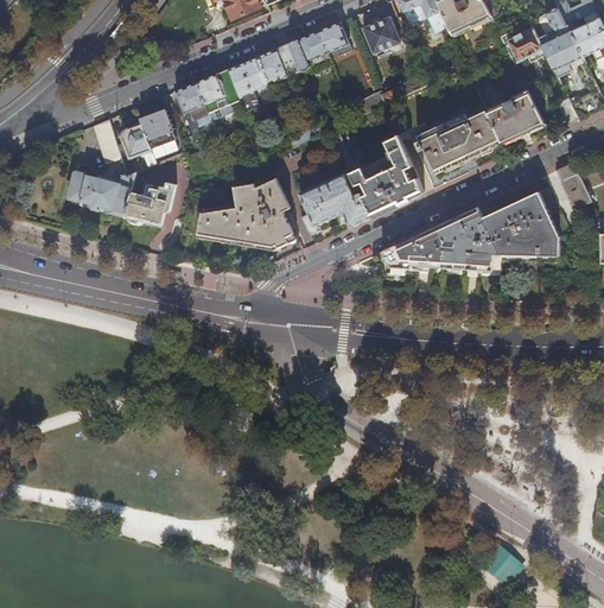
[(258,7),(254,0),(211,0),(213,0),(222,0),(231,19),(233,18),(258,7)]
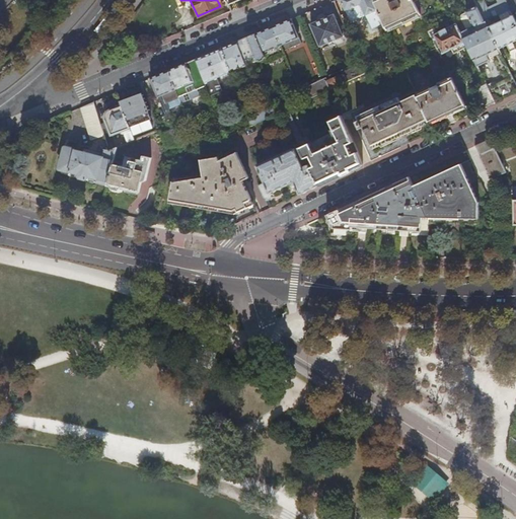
[(338,0),(339,2),(342,9),(343,10),(349,8),(352,13),(360,10),(363,15),(369,13),(375,10),(370,0),(338,0)]
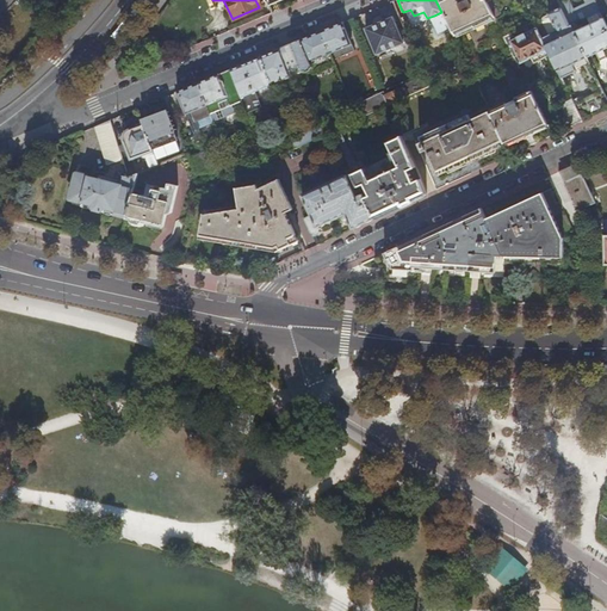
[(435,0),(441,12),(443,16),(447,25),(450,31),(487,111),(502,144),(524,136),(545,125),(503,43),(501,37),(483,2),(482,0),(435,0)]
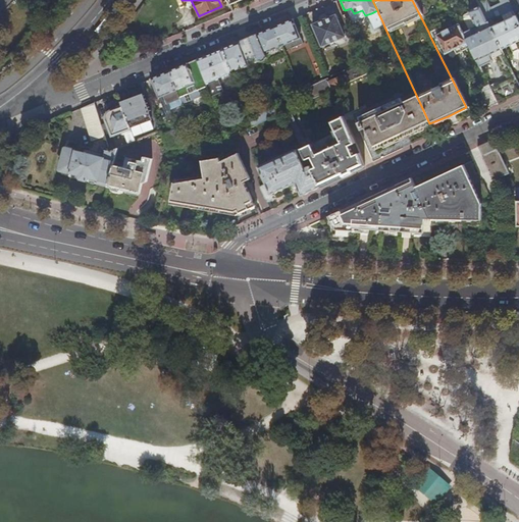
[(477,7),(485,22),(492,19),(483,0),(476,4),(477,7)]
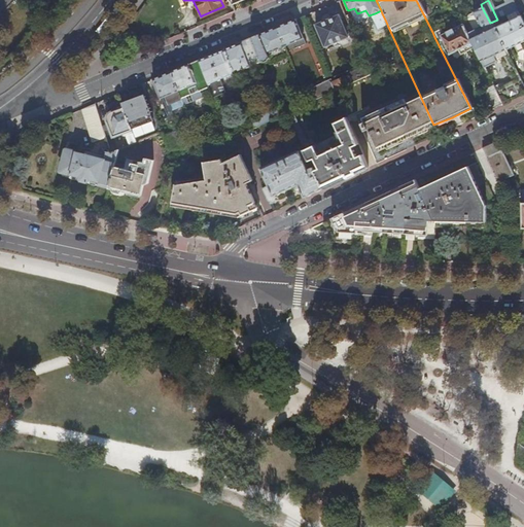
[(523,0),(511,0),(516,11),(523,7),(523,0)]
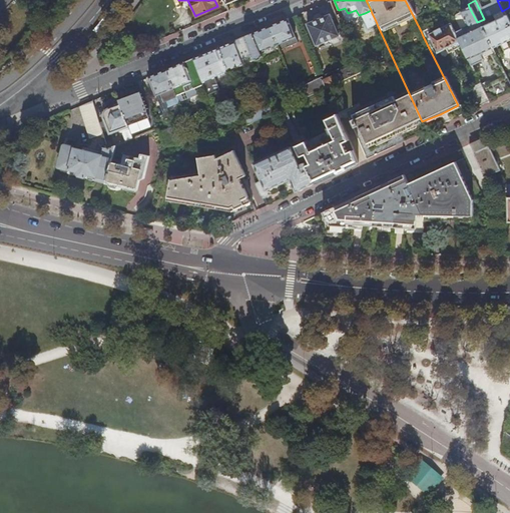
[(332,11),(338,9),(335,2),(329,4),(332,11)]
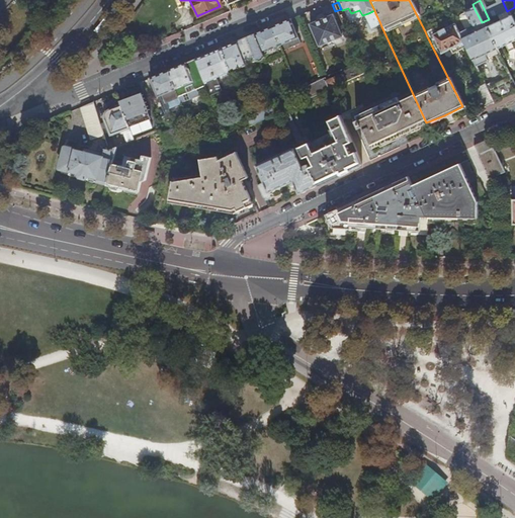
[(464,29),(473,26),(482,22),(474,7),(462,12),(463,13),(457,15),(457,18),(462,30),(464,29)]
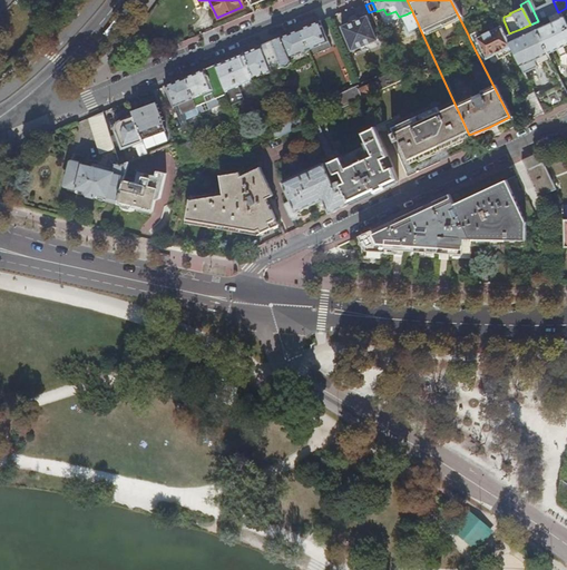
[(548,22),(534,30),(546,53),(566,43),(566,29),(561,17),(557,19),(555,13),(546,18),(548,22)]
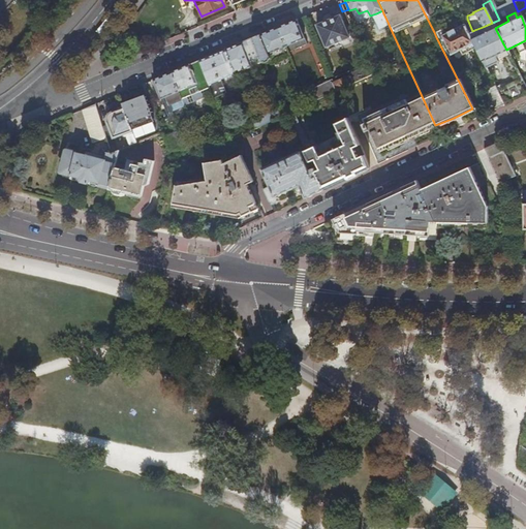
[(381,24),(388,22),(383,13),(377,16),(381,24)]
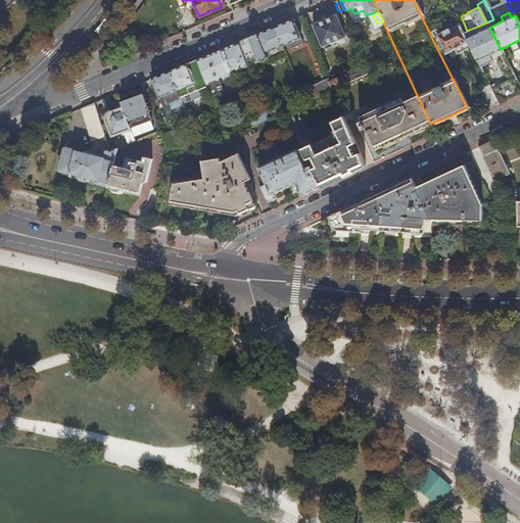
[(322,19),(311,25),(320,47),(345,36),(341,25),(338,26),(333,14),(322,19)]
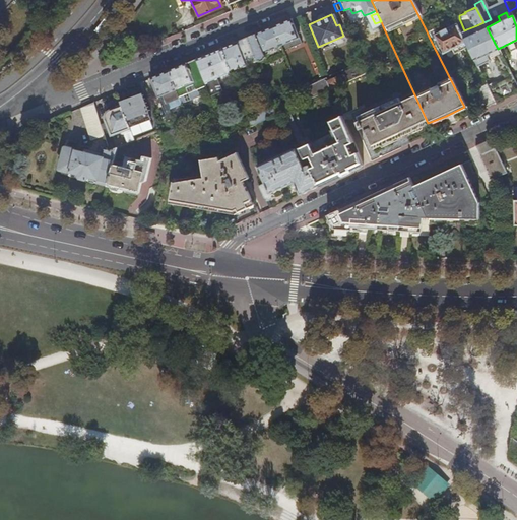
[(279,22),(271,26),(279,45),(287,42),(297,38),(289,18),(279,22)]
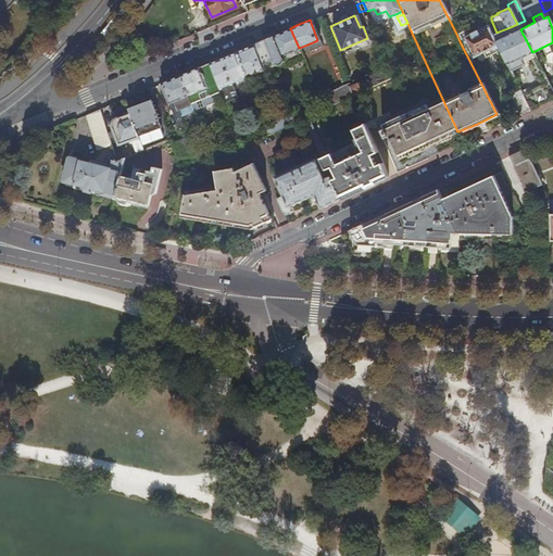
[(477,61),(499,51),(490,35),(484,20),(456,34),(459,39),(462,37),(472,57),(474,57),(477,61)]
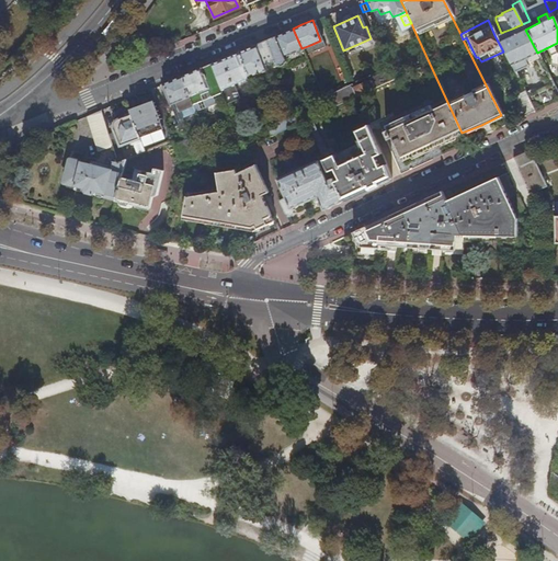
[(550,104),(557,100),(557,95),(537,53),(525,30),(522,24),(512,29),(514,34),(507,38),(503,32),(501,33),(494,35),(503,52),(513,72),(525,67),(523,60),(526,58),(530,65),(531,65),(532,64),(549,101),(550,104)]
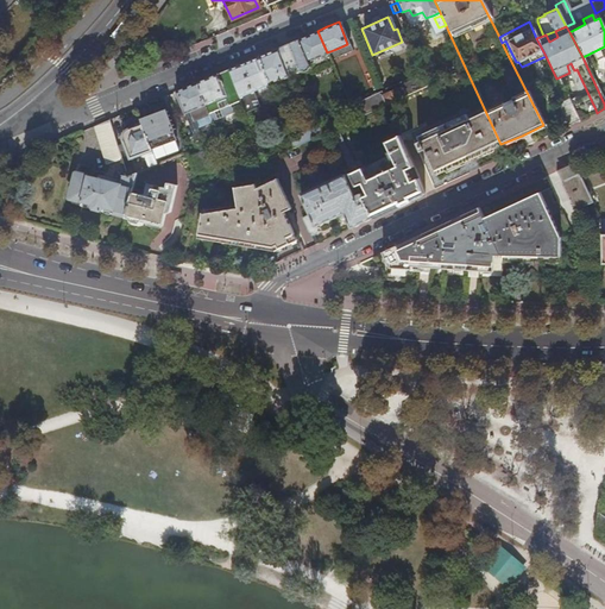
[(301,37),(288,43),(298,71),(308,67),(310,70),(331,62),(329,60),(327,52),(317,31),(301,37)]
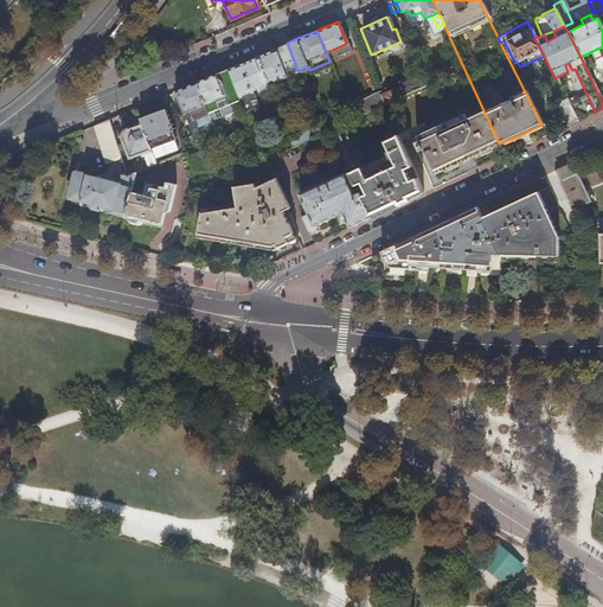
[(270,50),(256,56),(267,84),(297,71),(287,43),(270,50)]
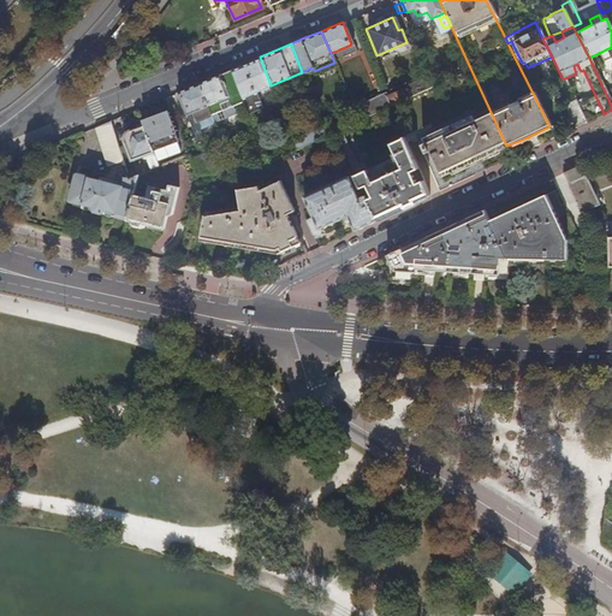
[(343,55),(340,49),(331,53),(333,60),(343,55)]
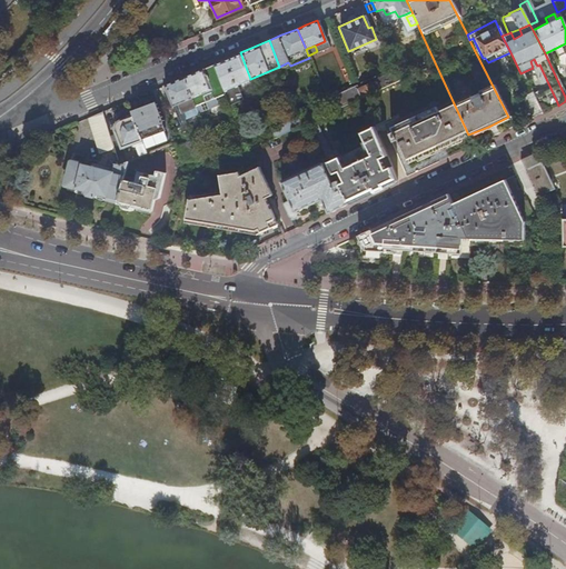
[(225,59),(212,63),(222,90),(250,79),(240,52),(225,59)]
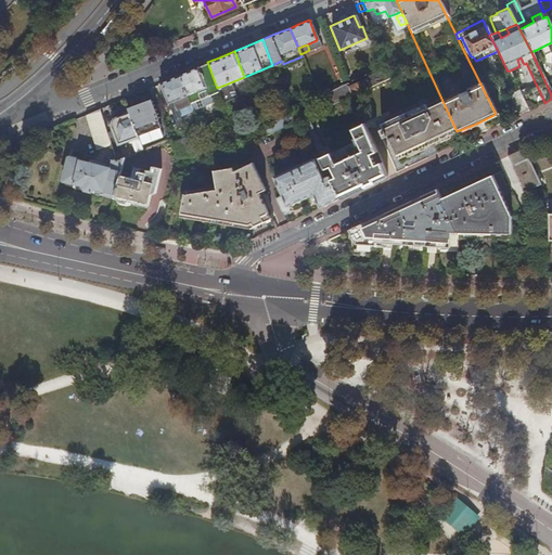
[(316,61),(307,62),(310,78),(318,76),(316,61)]
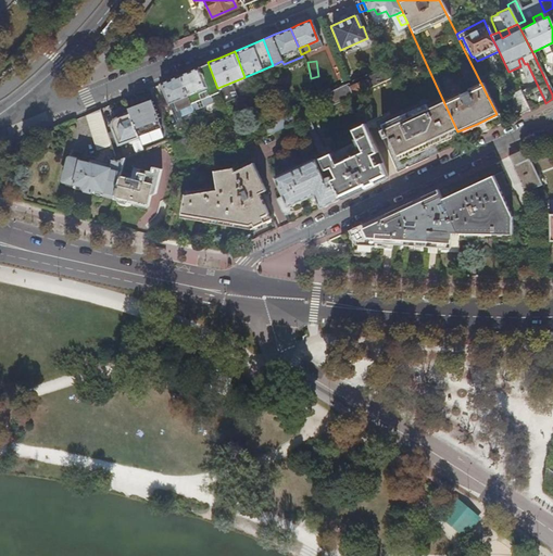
[(191,70),(177,75),(186,96),(188,102),(196,100),(192,92),(205,87),(206,90),(208,91),(211,91),(217,88),(208,62),(191,70)]
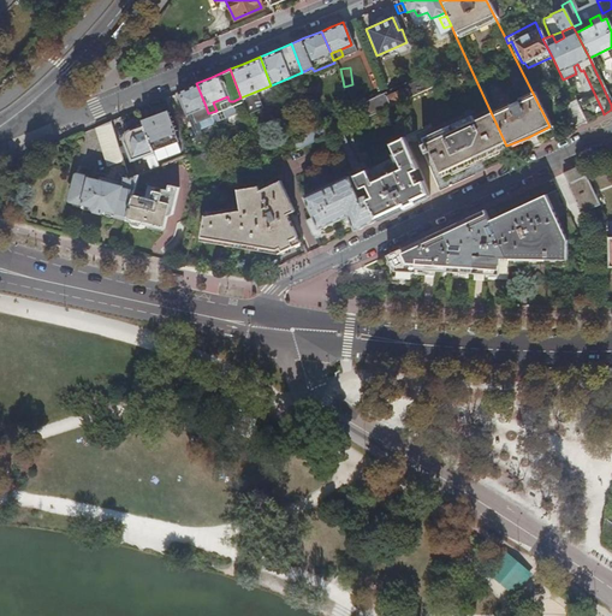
[(198,108),(206,106),(196,83),(182,89),(174,92),(184,114),(186,119),(192,117),(194,120),(202,117),(198,108)]
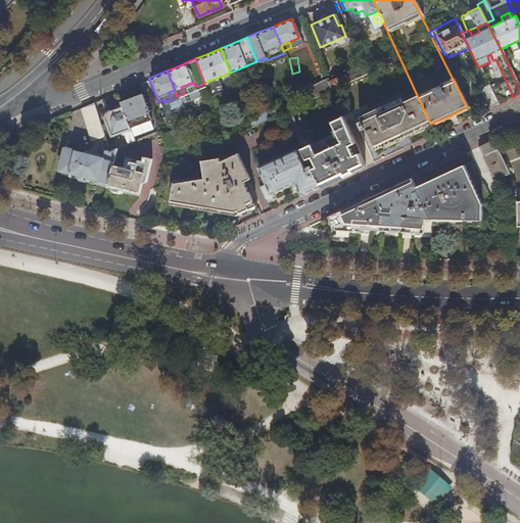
[(331,80),(327,82),(330,89),(330,90),(345,84),(341,75),(338,77),(336,73),(329,76),(331,80)]
